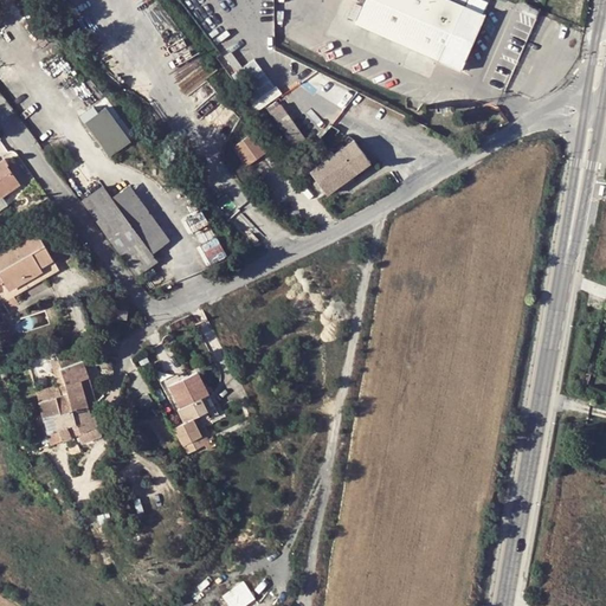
[(462,2),(456,0),(360,0),(352,20),(439,57),(459,66),(483,12),(462,2)]
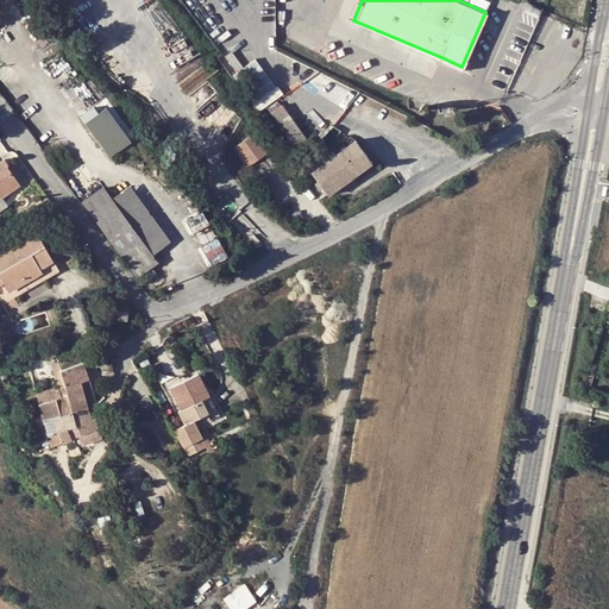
[(106,102),(83,121),(96,137),(94,139),(102,149),(105,146),(112,155),(135,136),(106,102)]
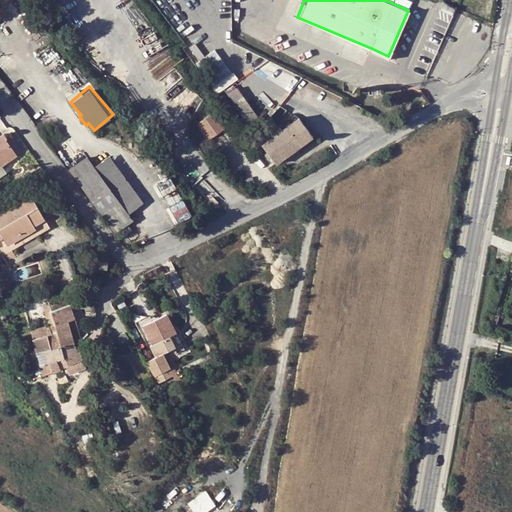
[(236,106),(251,129),(261,122),(237,88),(226,95),(233,104),(232,105),(234,108),(236,106)]
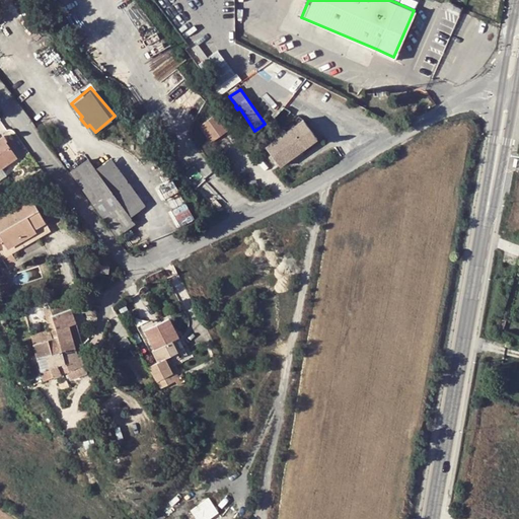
[(199,126),(209,140),(227,129),(216,113),(199,126)]
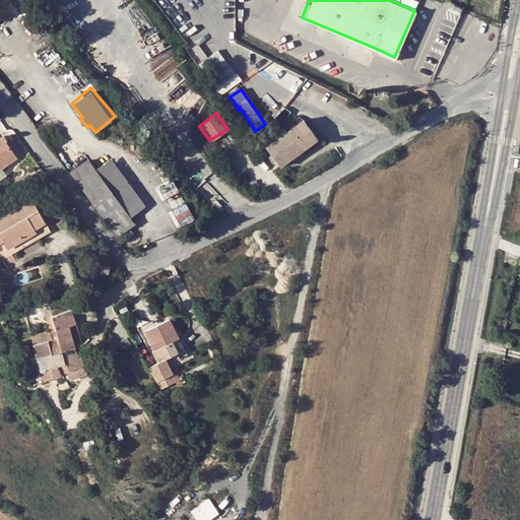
[(316,137),(303,119),(265,146),(278,166),(316,137)]
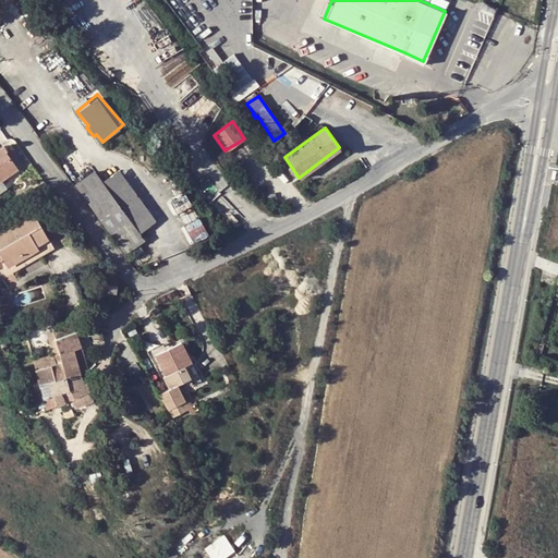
[(0,190),(7,185),(1,179),(16,168),(3,149),(5,149),(2,145),(0,145),(0,190)]
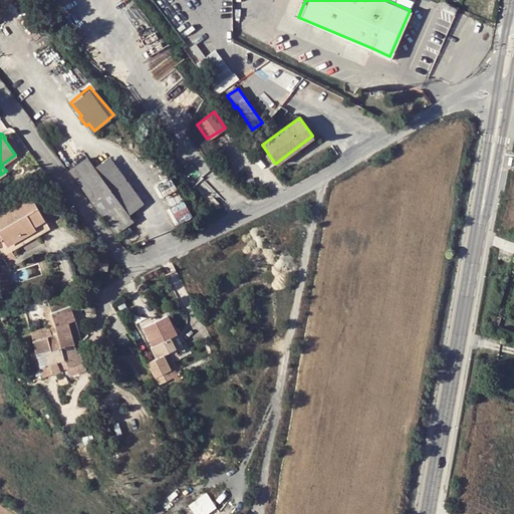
[(89,165),(123,213),(141,201),(107,153),(89,165)]
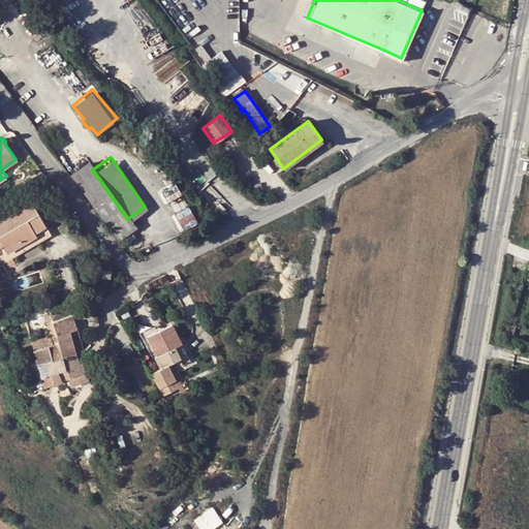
[(70,175),(118,241),(121,239),(125,245),(132,241),(127,235),(134,229),(127,219),(92,169),(88,162),(70,175)]
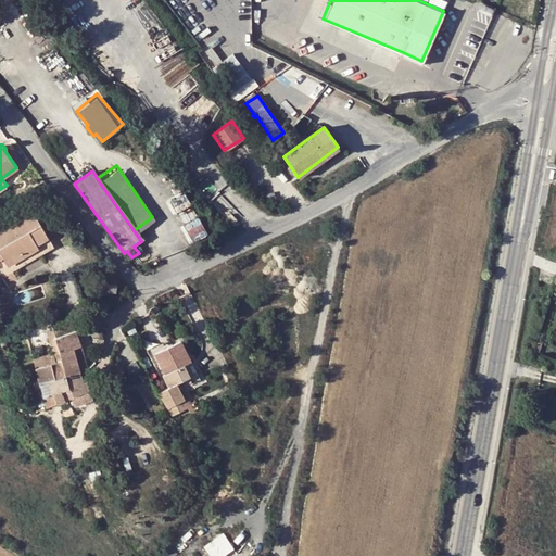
[(34,212),(0,230),(0,274),(1,276),(54,247),(34,212)]
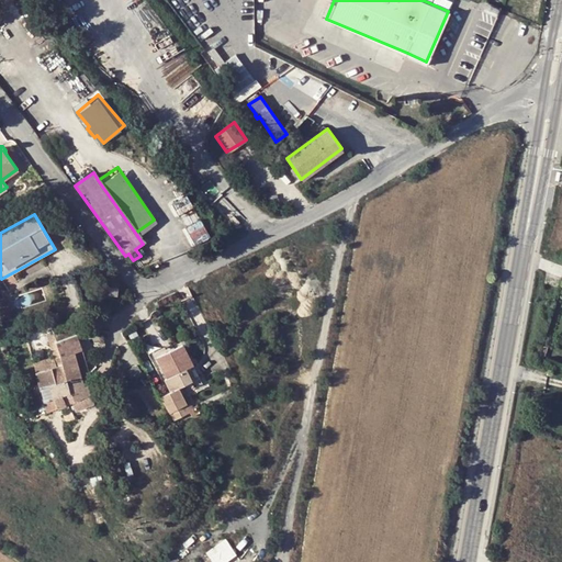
[(109,294),(115,295),(116,287),(110,285),(109,283),(107,282),(104,281),(102,281),(100,281),(99,282),(97,283),(96,285),(94,287),(94,289),(94,291),(96,293),(97,295),(98,296),(100,298),(102,298),(104,298),(107,298),(108,296),(109,294)]
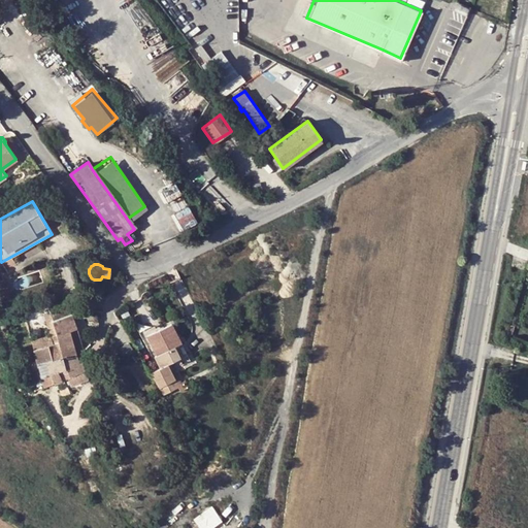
[(76,328),(71,314),(53,321),(59,342),(32,350),(43,387),(44,387),(67,378),(70,386),(88,380),(79,362),(80,362),(75,353),(83,351),(78,334),(71,336),(69,330),(76,328)]
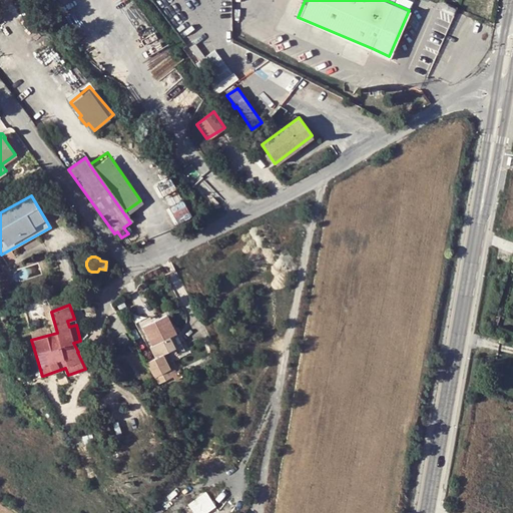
[(175,349),(169,338),(149,347),(155,357),(146,362),(158,383),(172,376),(175,379),(182,376),(176,362),(168,366),(163,355),(175,349)]
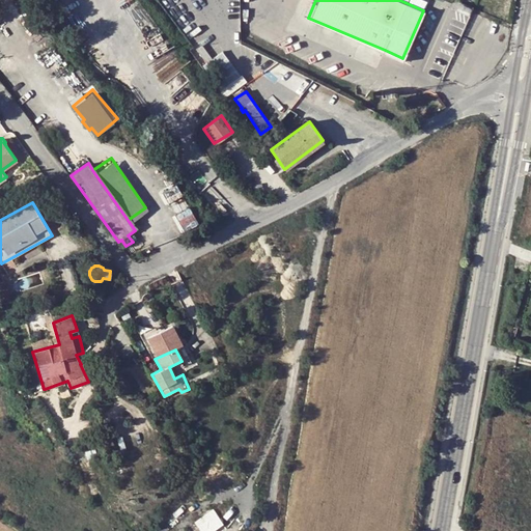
[(140,364),(129,370),(134,382),(146,375),(140,364)]
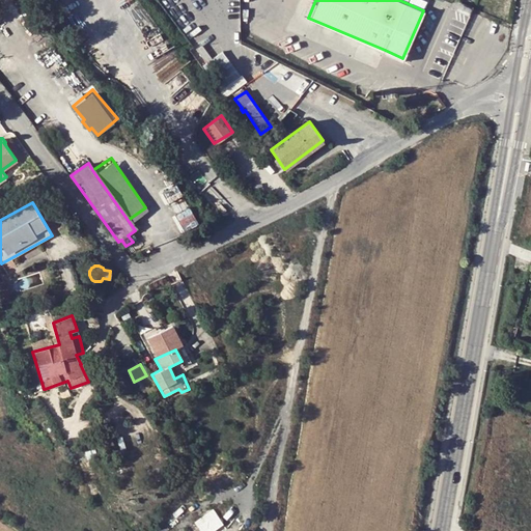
[(218,507),(198,520),(204,530),(216,530),(227,524),(218,507)]
